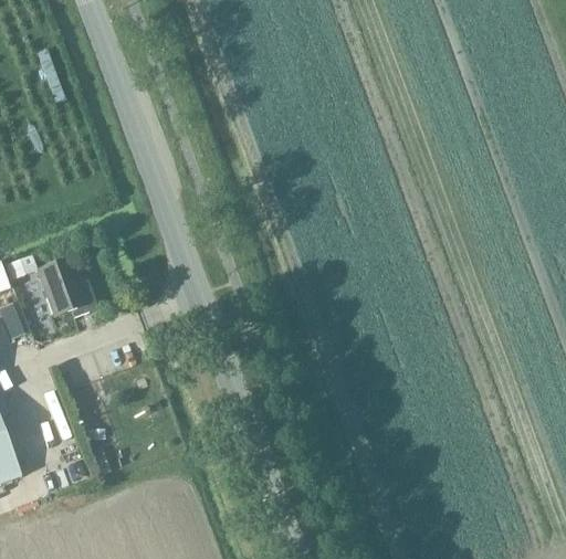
[(32,254),(6,263),(9,274),(37,265),(32,254)]
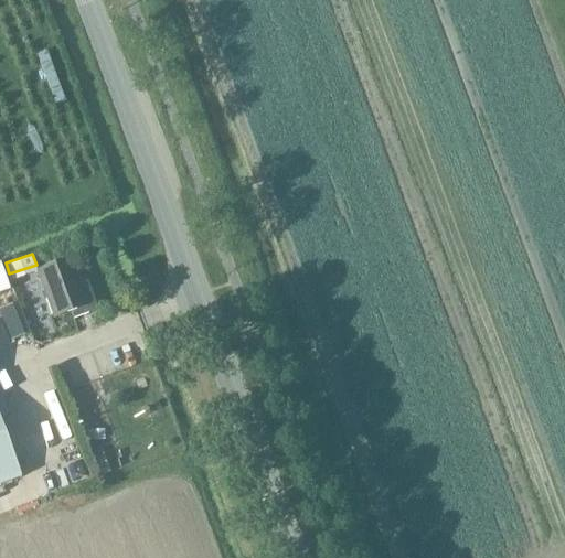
[(55,312),(72,306),(75,313),(95,306),(97,301),(88,276),(81,278),(72,254),(39,266),(55,312)]
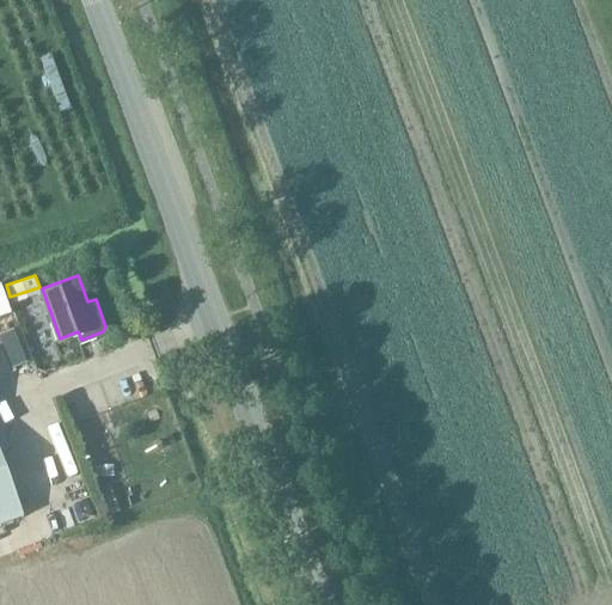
[(0,447),(0,520),(16,515),(24,512),(0,447)]
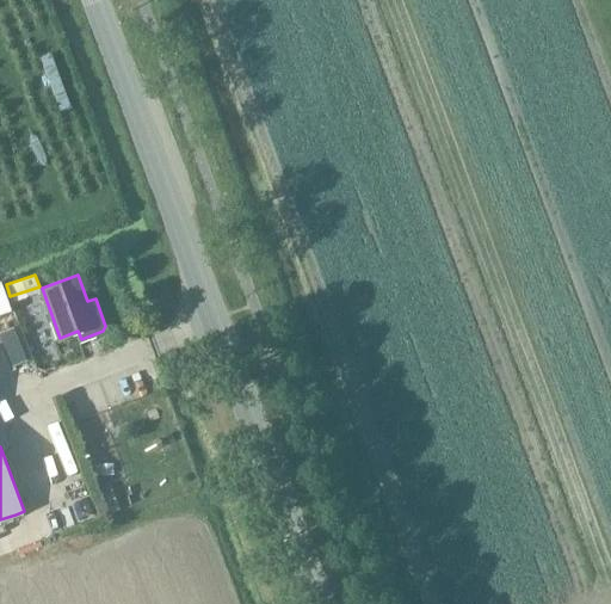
[(93,468),(115,468),(113,455),(93,456),(93,468)]
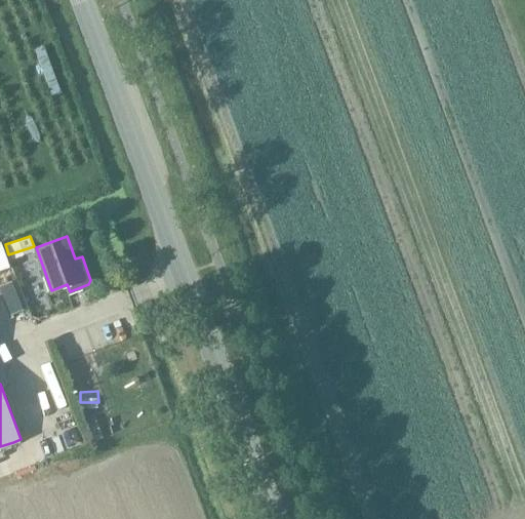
[(78,407),(64,411),(71,437),(85,433),(78,407)]
